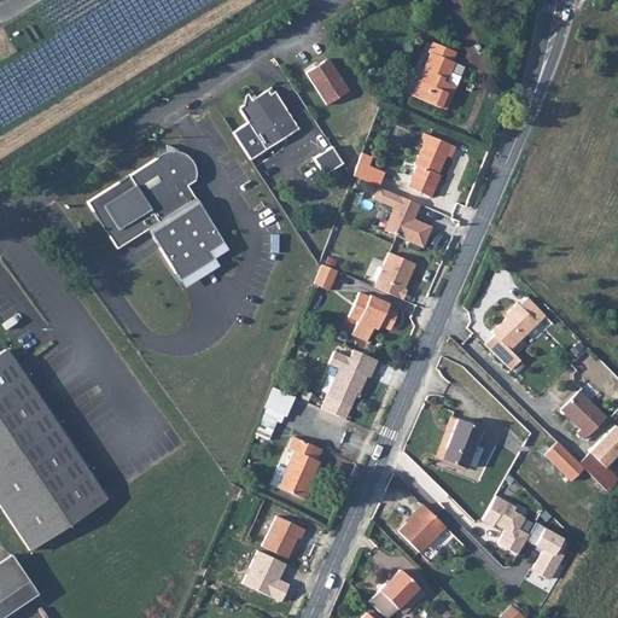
[(442,76),(445,79),(453,60),(450,59),(455,52),(432,42),(427,52),(430,53),(412,94),(439,108),(445,93),(450,95),(455,86),(441,80),(442,76)]
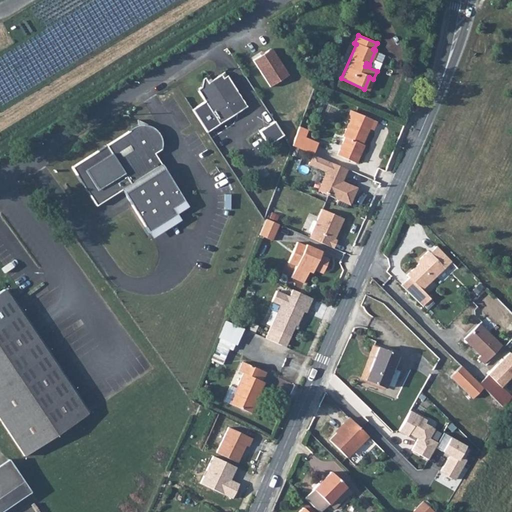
[(254,61),(271,87),(289,76),(272,50),(254,61)]
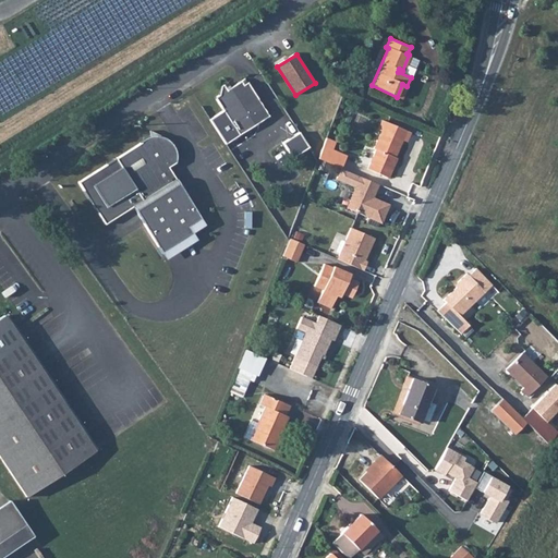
[(417,59),(409,55),(402,71),(399,69),(398,72),(411,77),(417,59)]
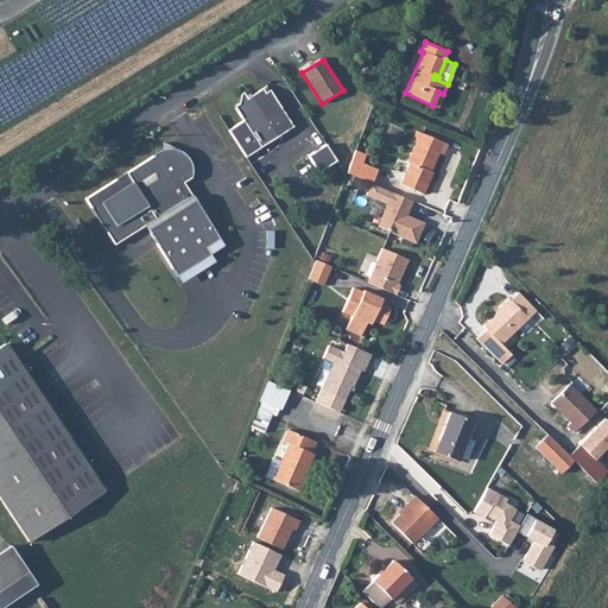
[(227,131),(245,156),(292,126),(267,87),(253,96),(249,89),(242,93),(240,103),(236,107),(245,119),(227,131)]
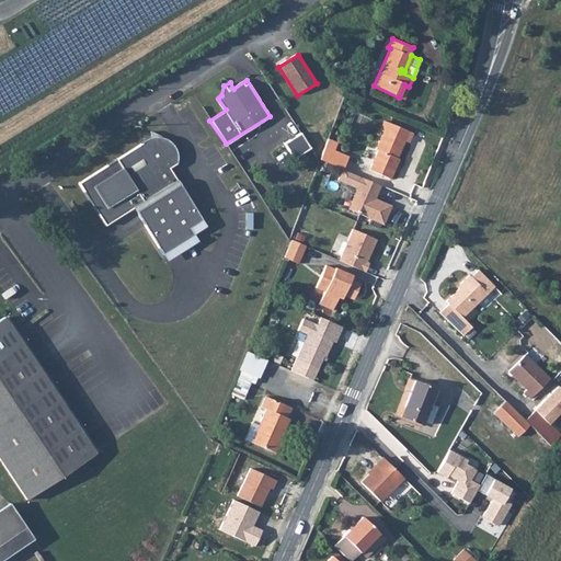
[(410,132),(381,119),(378,129),(380,130),(373,148),(376,149),(367,169),(388,178),(395,162),(393,161),(402,139),(407,140),(410,132)]
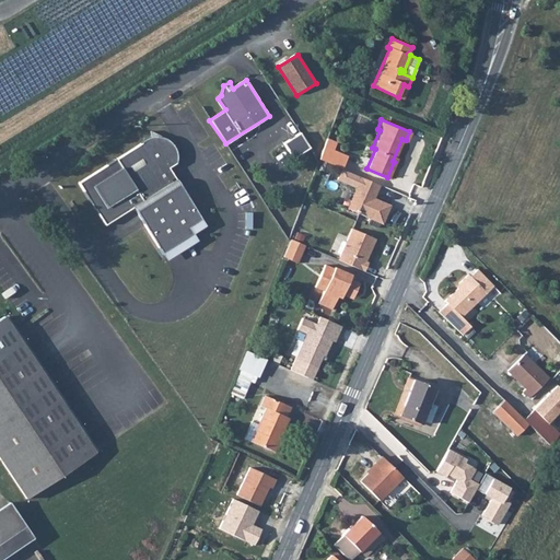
[(282,141),(292,156),(308,146),(299,131),(282,141)]
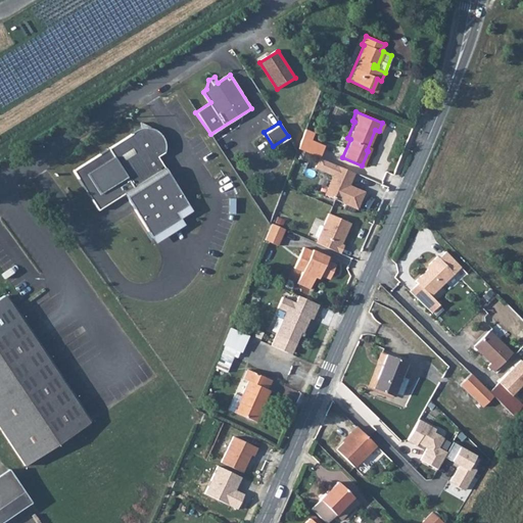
[(124,193),(145,227),(185,200),(158,156),(161,155),(164,152),(165,150),(165,145),(163,140),(159,133),(155,129),(150,126),(147,126),(144,126),(141,127),(133,134),(74,171),(98,209),(124,193)]
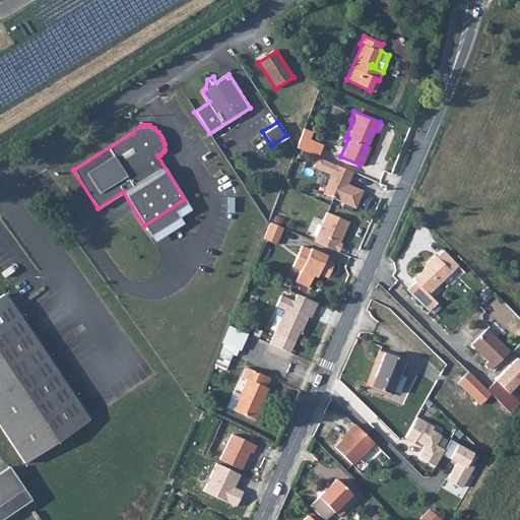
[(303,127),(300,134),(309,137),(311,131),(303,127)]
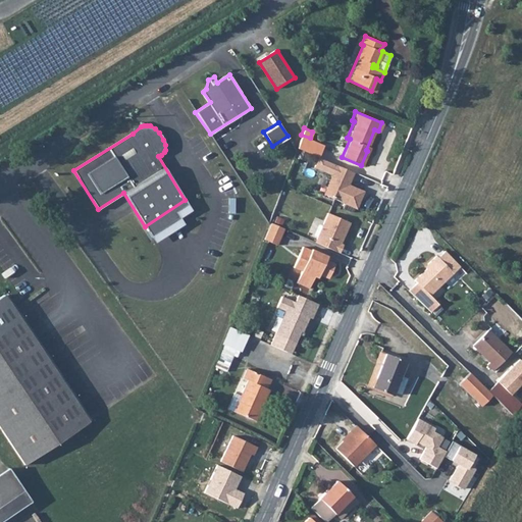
[(318,155),(323,144),(310,138),(301,135),(297,146),(318,155)]
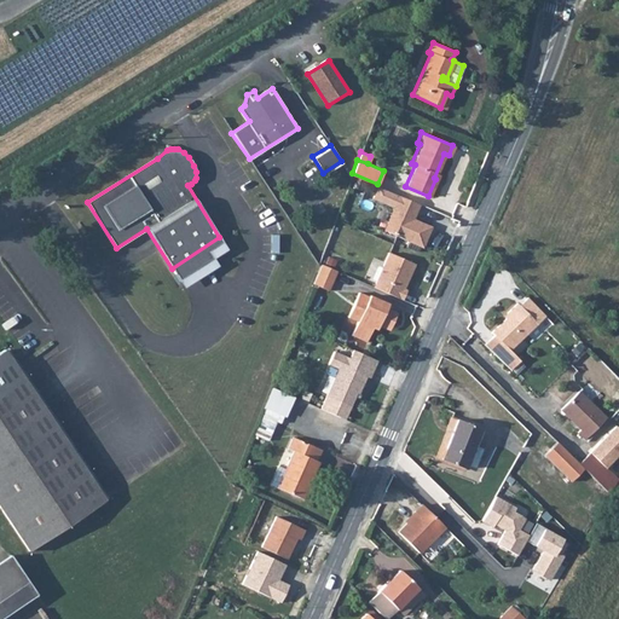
[(412,212),(417,202),(398,194),(382,229),(420,244),(429,225),(409,217),(411,212),(412,212)]
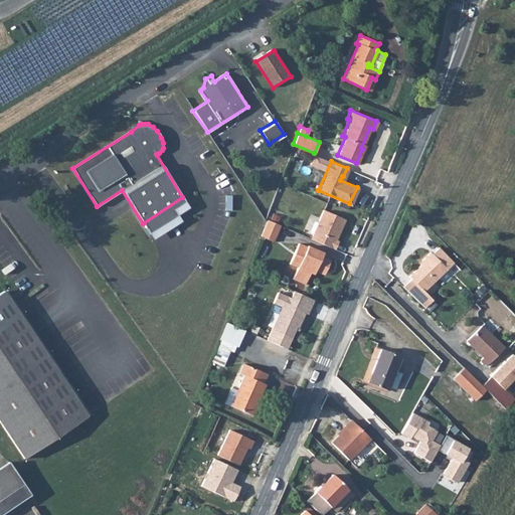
[(182,197),(143,223),(150,234),(178,215),(174,209),(186,202),(182,197)]
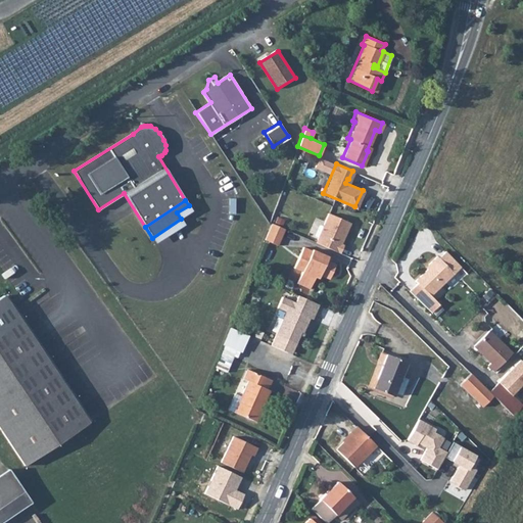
[(315,241),(338,251),(342,243),(339,242),(348,221),(327,211),(315,241)]
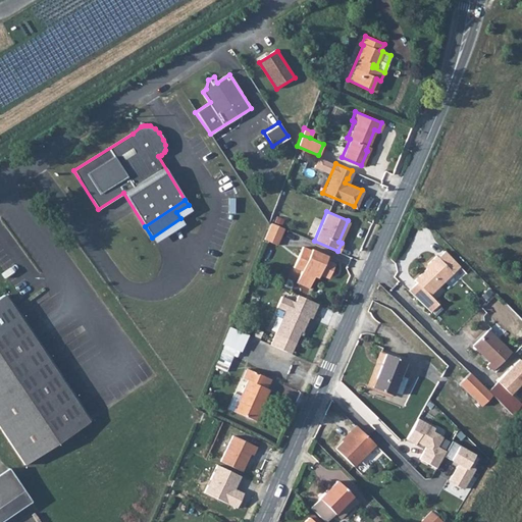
[(282,226),(269,220),(262,237),(275,243),(282,226)]
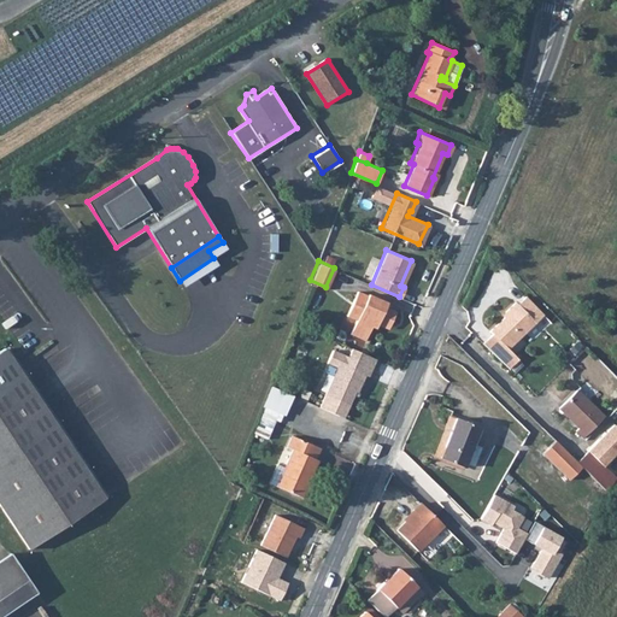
[(365,293),(356,289),(345,313),(354,318),(348,331),(363,339),(369,324),(372,327),(375,322),(380,324),(382,319),(388,322),(394,309),(383,304),(385,300),(365,292),(365,293)]
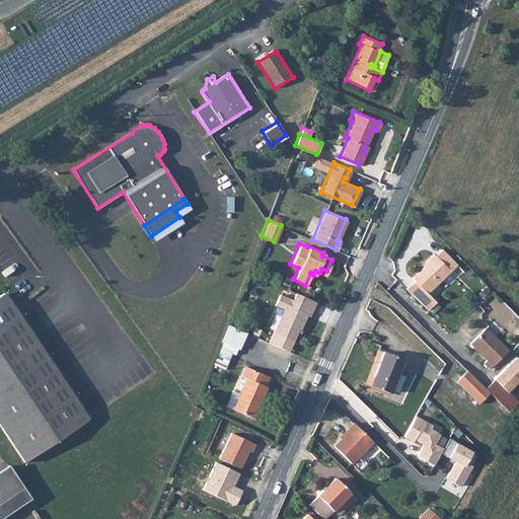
[(427,294),(455,265),(440,249),(434,256),(432,254),(424,263),(426,265),(412,279),(414,280),(406,288),(428,309),(435,301),(427,294)]
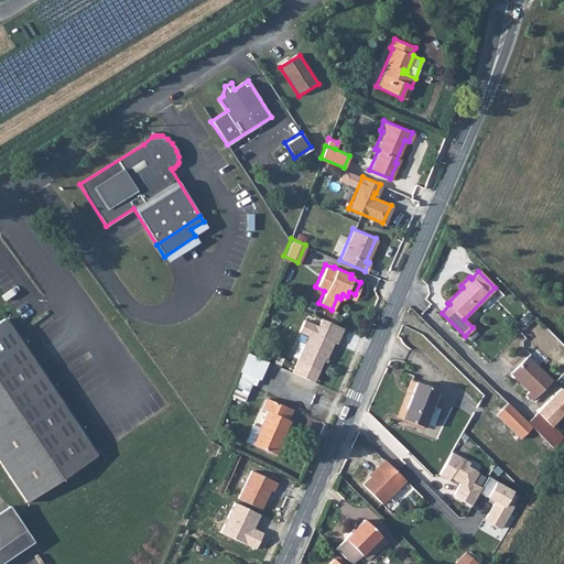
[(527,324),(531,321),(527,315),(522,320),(527,324)]
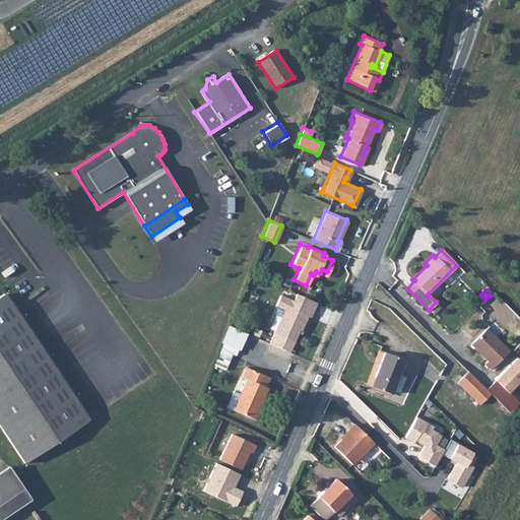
[(288,338),(288,337),(293,335),(294,336),(298,327),(300,328),(306,314),(309,315),(315,301),(295,291),(291,299),(279,293),(274,304),(282,308),(272,331),(288,338)]
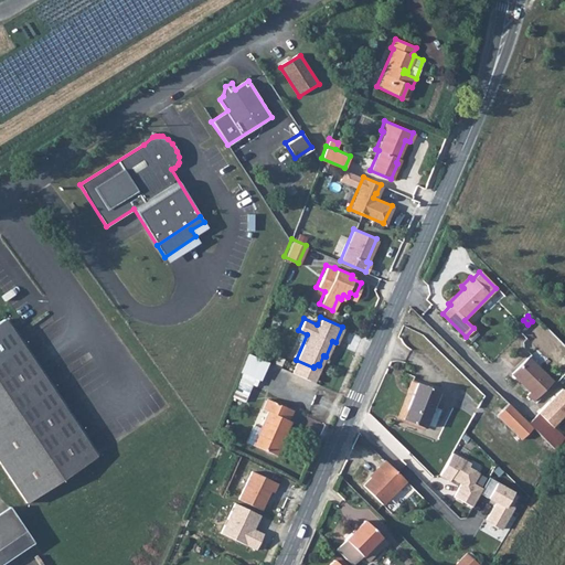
[(95,459),(3,321),(0,323),(0,465),(27,504),(95,459)]
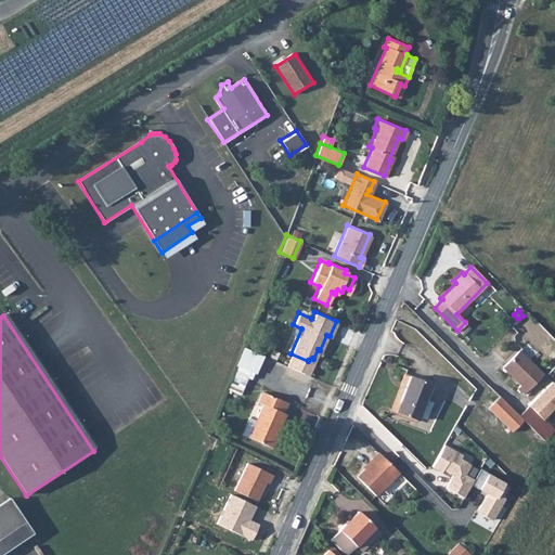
[(232,390),(244,394),(249,378),(257,381),(265,355),(244,349),(232,390)]
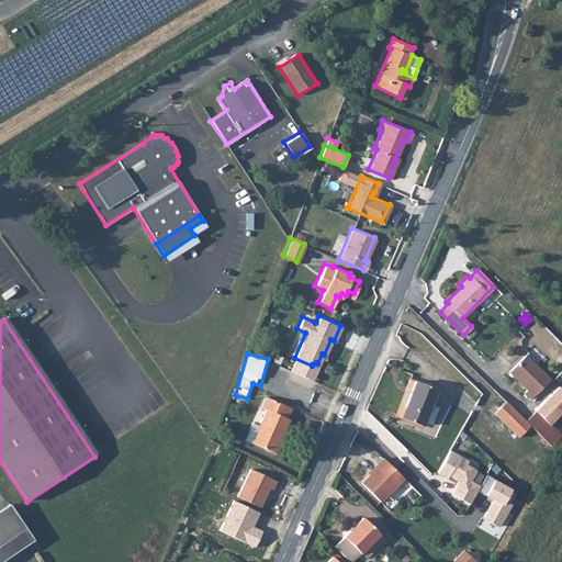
[(523,360),(548,384),(552,379),(527,355),(523,360)]
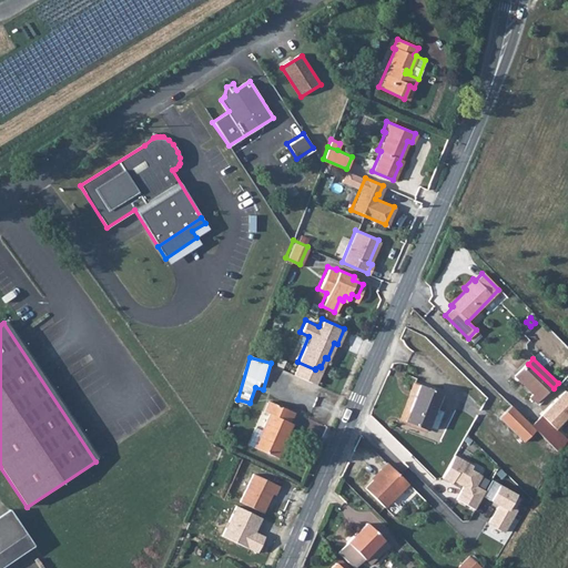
[(534,396),(540,402),(554,388),(528,364),(517,375),(535,394),(534,396)]
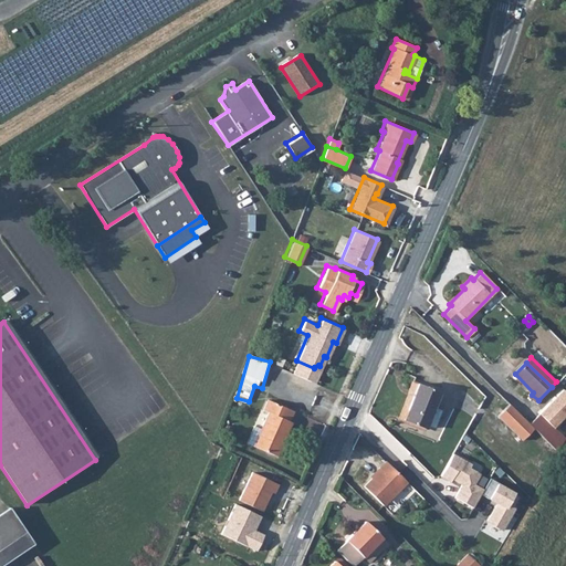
[(438,395),(433,390),(417,383),(411,380),(397,416),(401,418),(423,428),(438,395)]
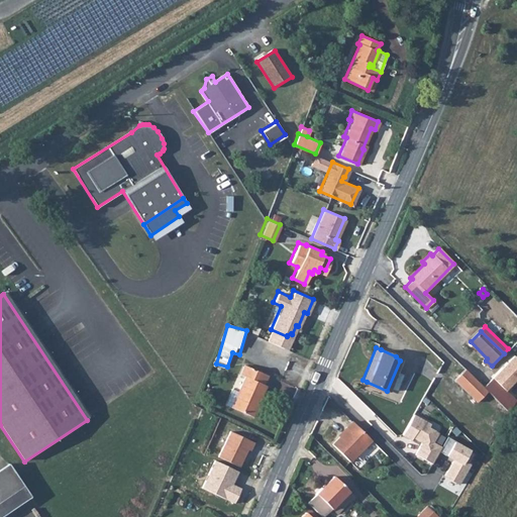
[(516,358),(513,355),(493,377),(508,391),(516,381),(516,358)]
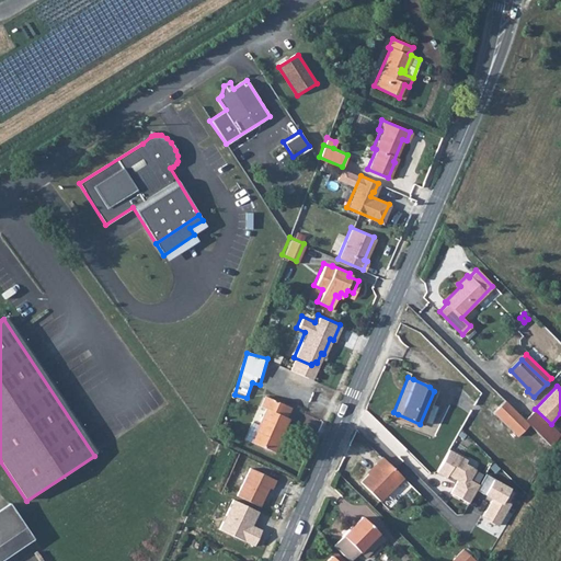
[(286,415),(290,407),(264,396),(260,405),(265,409),(251,442),(272,450),(279,433),(282,434),(289,416),(286,415)]
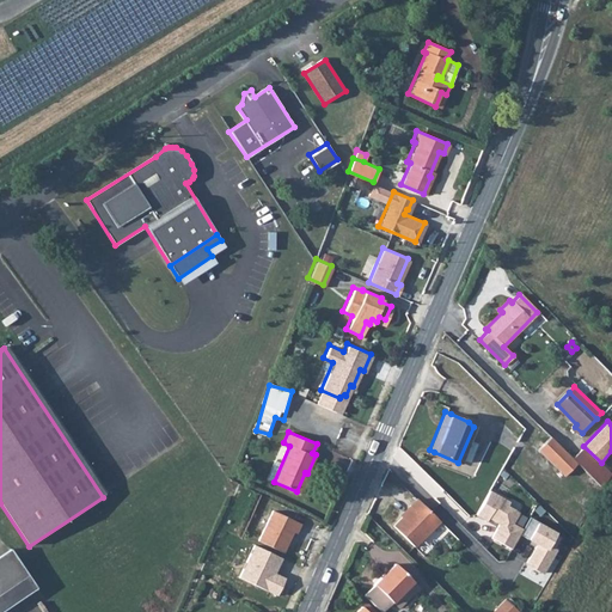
[(575,457),(552,435),(539,448),(565,475),(579,461),(575,457)]
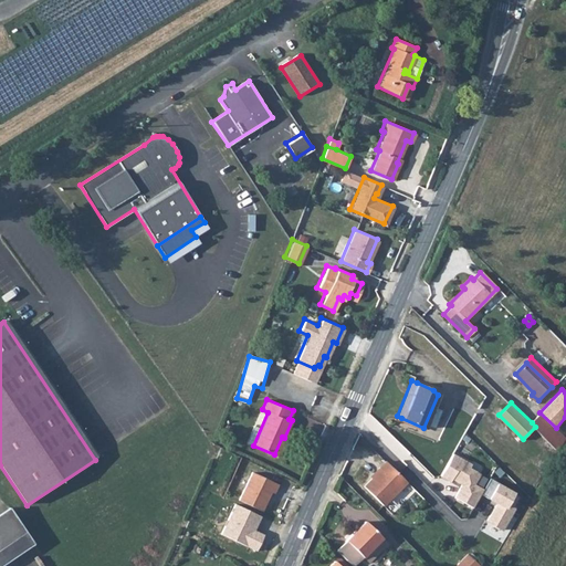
[(532,422),(535,427),(559,450),(565,439),(565,436),(556,428),(540,412),(532,422)]
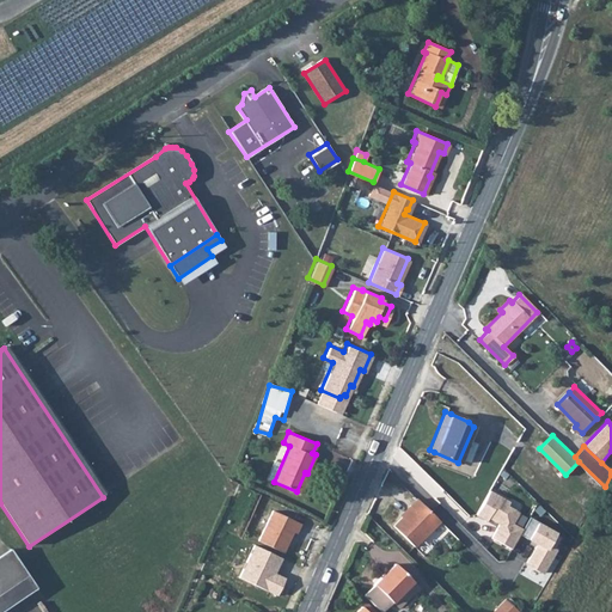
[(522,528),(513,524),(520,512),(507,506),(510,500),(490,489),(475,515),(487,521),(489,519),(499,525),(491,538),(512,549),(522,528)]
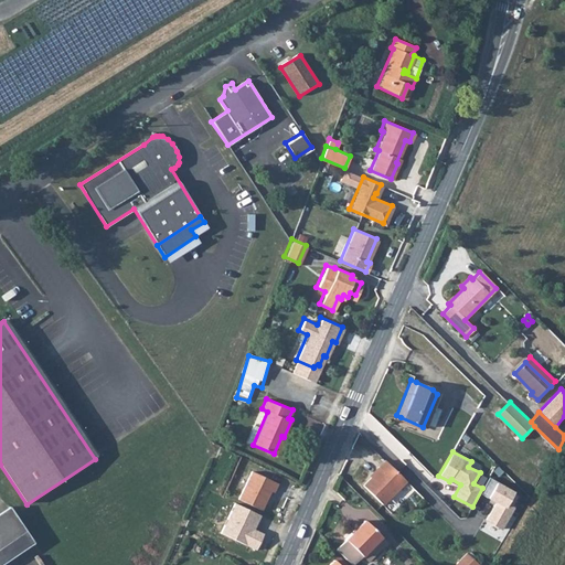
[(363,486),(383,505),(406,482),(385,461),(377,468),(380,470),(363,486)]
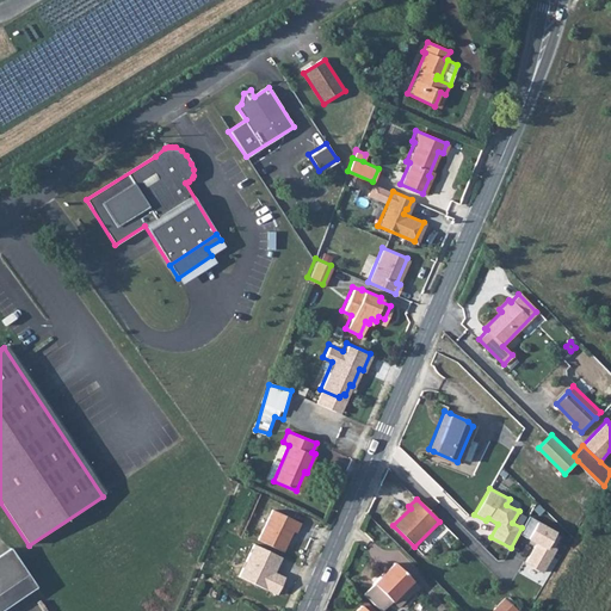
[(271,508),(258,538),(282,550),(292,529),(295,531),(300,522),(271,508)]
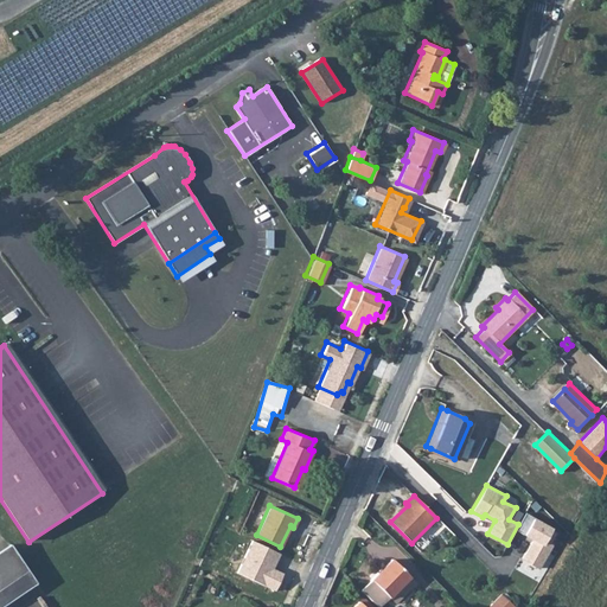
[(534,517),(523,535),(532,540),(522,560),(540,570),(555,544),(545,540),(553,528),(534,517)]
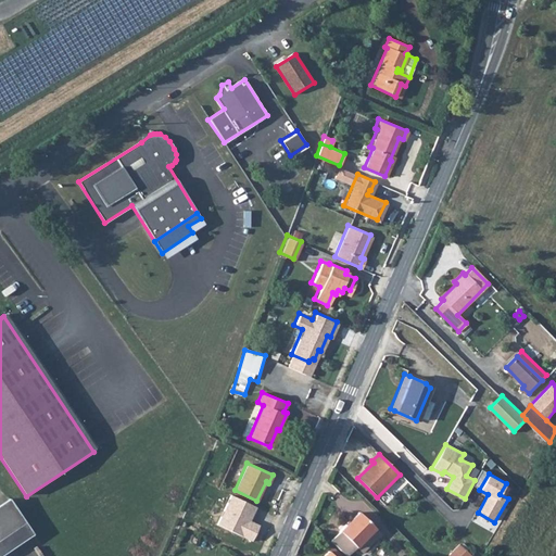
[(258,526),(249,521),(256,506),(231,494),(217,525),(252,541),(258,526)]
